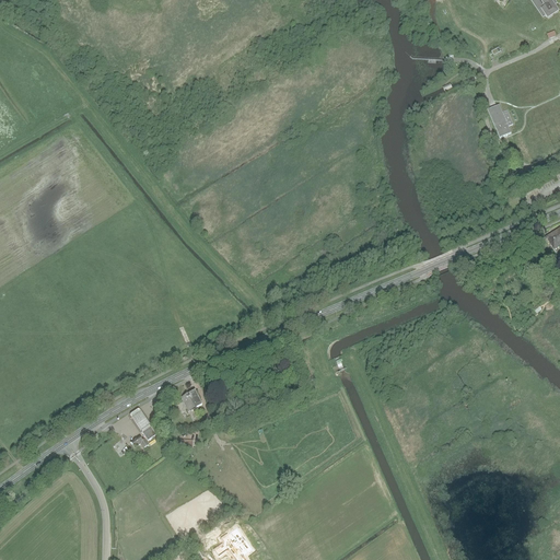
[(531,0),(543,19),(546,16),(548,20),(559,12),(552,3),(557,0),(531,0)]
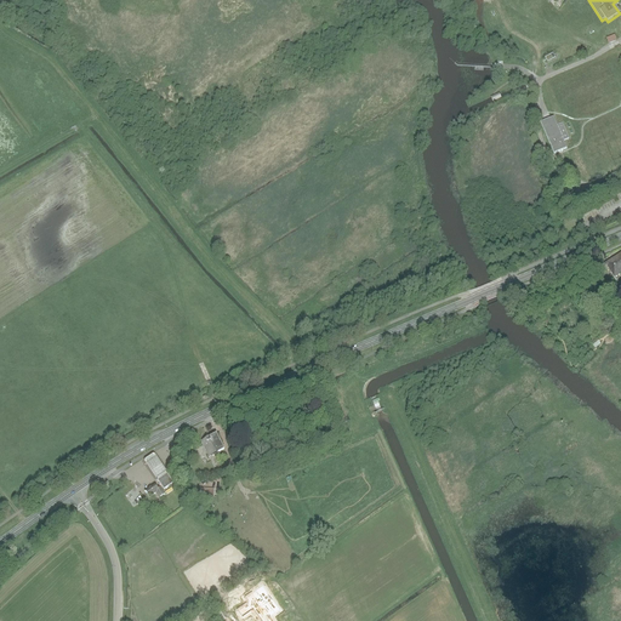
[(554,118),(541,123),(554,154),(567,148),(564,141),(569,138),(563,123),(557,125),(554,118)]
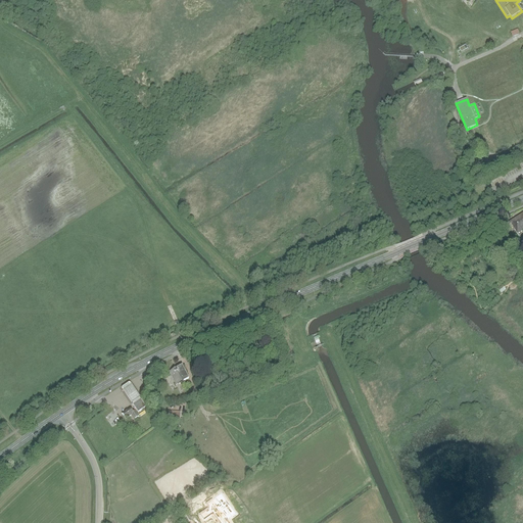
[(522,214),(510,223),(517,235),(522,231),(522,214)]
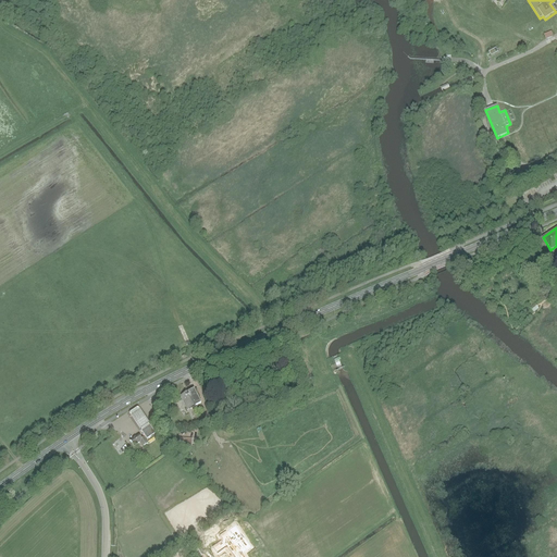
[(193,390),(180,396),(187,410),(200,404),(193,390)]
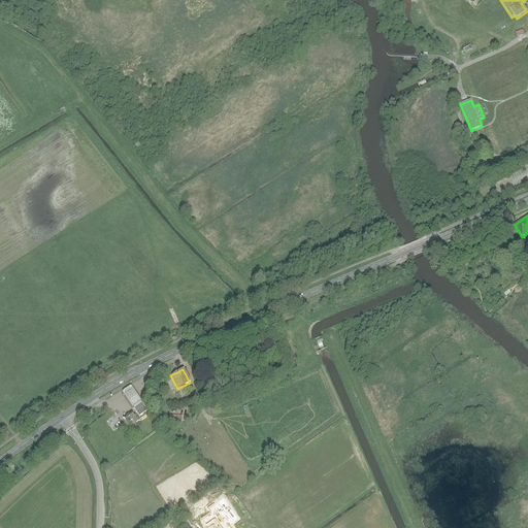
[(131,385),(123,391),(133,406),(141,400),(131,385)]
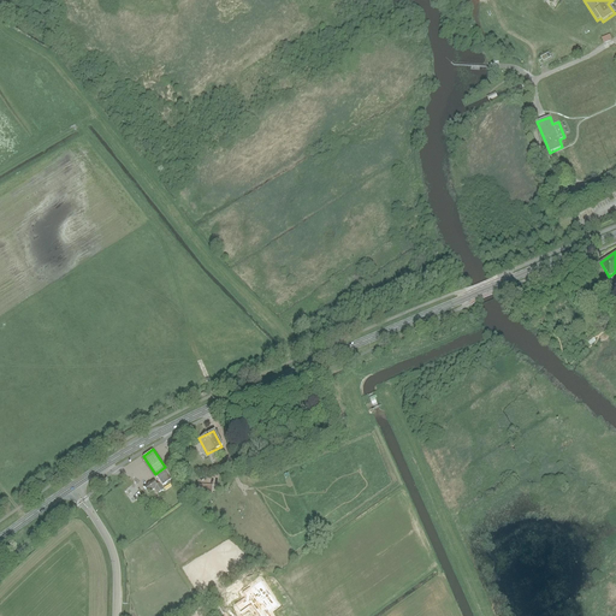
[(163,485),(171,479),(165,469),(155,475),(163,485)]
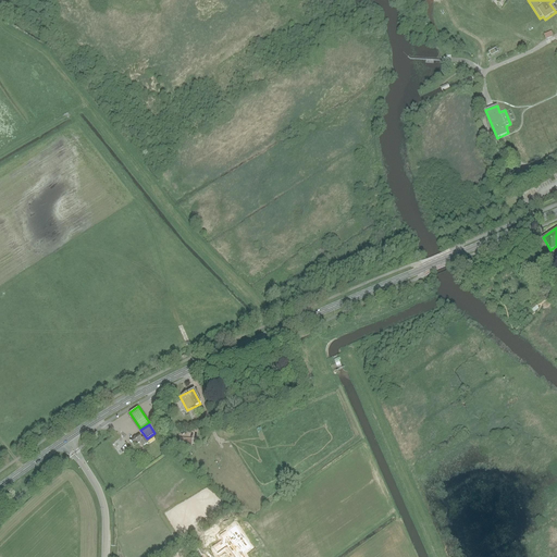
[(144,437),(140,438),(138,435),(130,441),(134,447),(141,442),(144,445),(147,443),(144,437)]
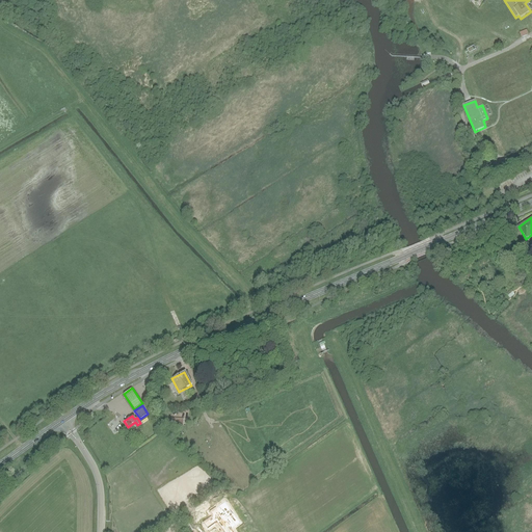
[(197,531),(204,531),(217,524),(222,531),(232,531),(216,508),(210,513),(212,516),(195,529),(197,531)]
